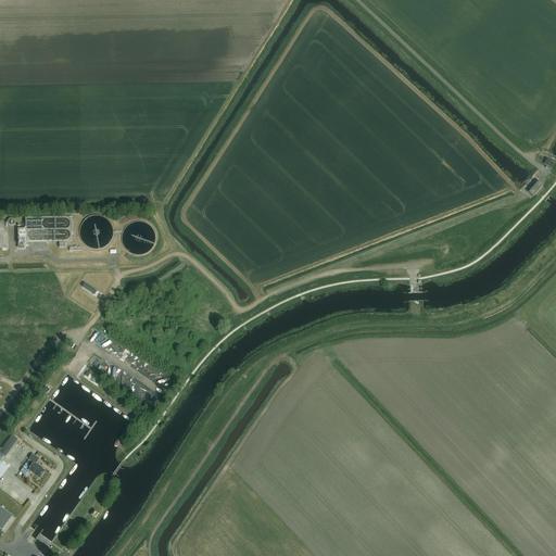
[(551,171),(555,163),(547,159),(544,165),(546,166),(546,168),(551,171)]
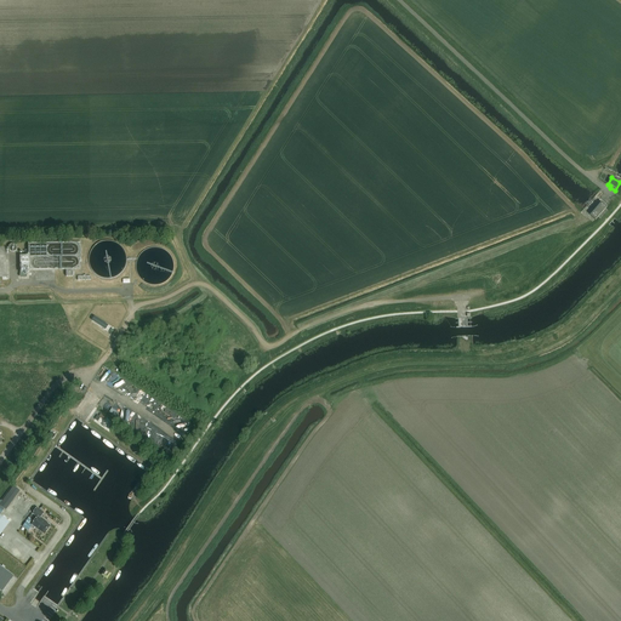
[(605,209),(607,208),(602,203),(591,215),(596,220),(598,217),(600,220),(604,215),(608,211),(605,209)]
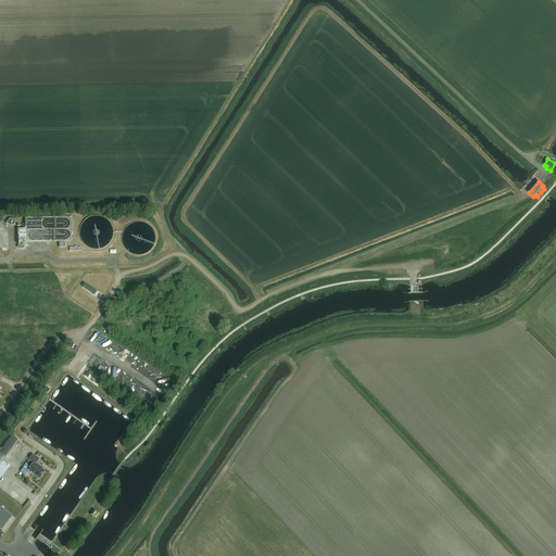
[(100,293),(88,285),(86,288),(98,297),(100,293)]
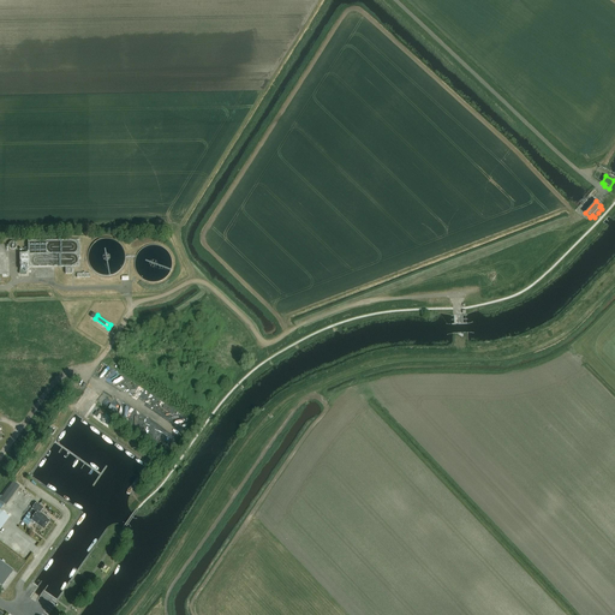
[(117,411),(124,401),(120,399),(115,405),(113,402),(111,407),(117,411)]
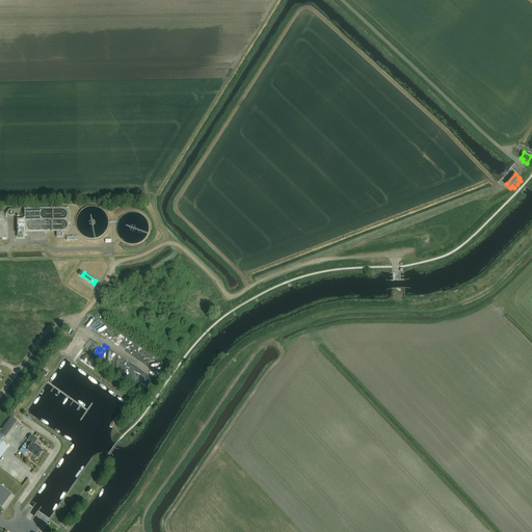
[(117,366),(122,368),(127,358),(122,356),(117,366)]
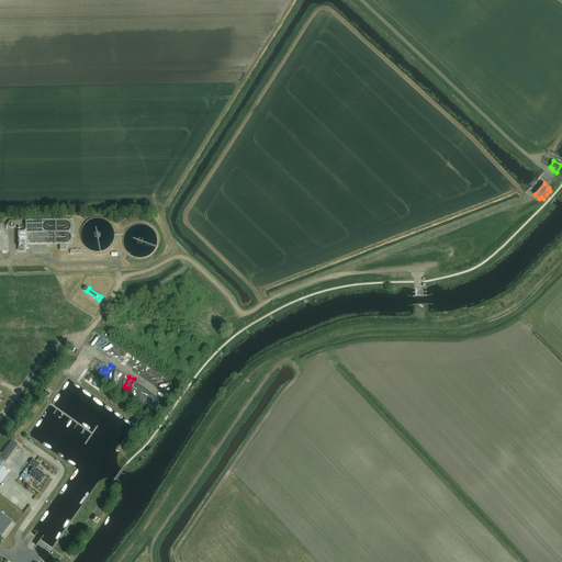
[(168,382),(159,386),(163,394),(171,391),(168,382)]
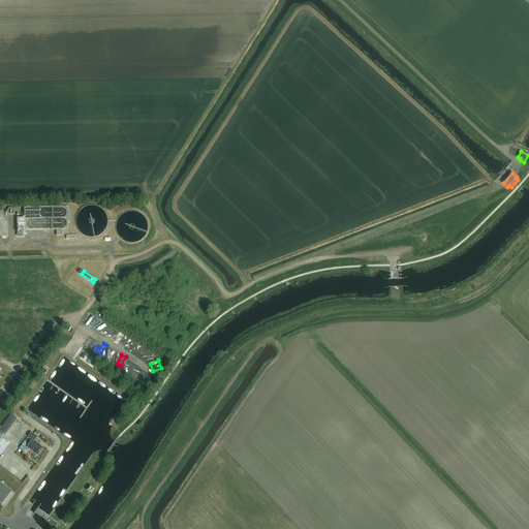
[(0,430),(5,434),(18,418),(11,414),(0,429),(0,430)]
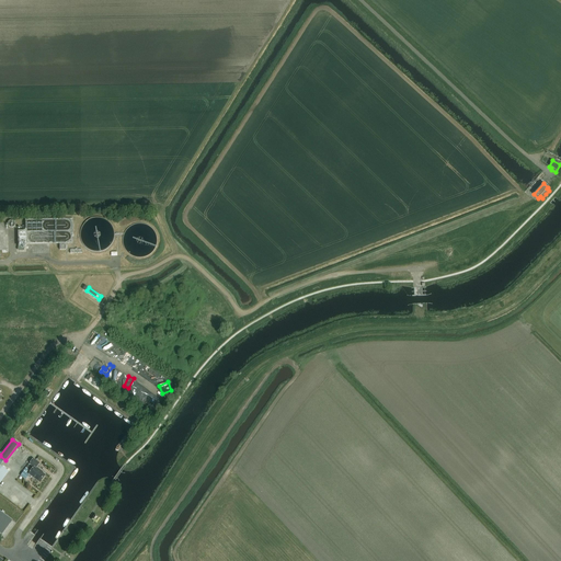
[(29,473),(41,483),(46,476),(41,471),(41,470),(37,468),(39,464),(33,458),(30,464),(34,467),(29,473)]
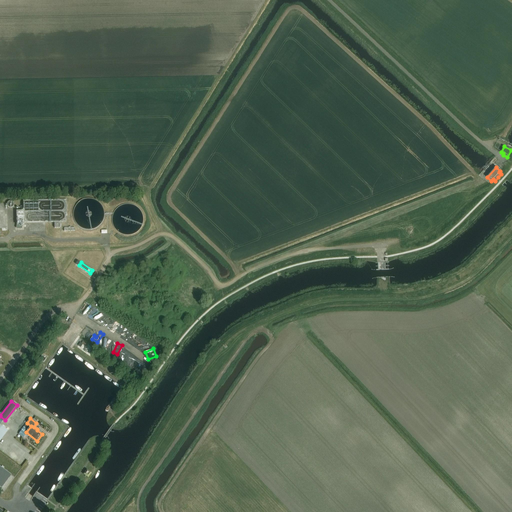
[(18,434),(23,437),(27,433),(24,431),(26,429),(24,427),(22,430),(18,434)]
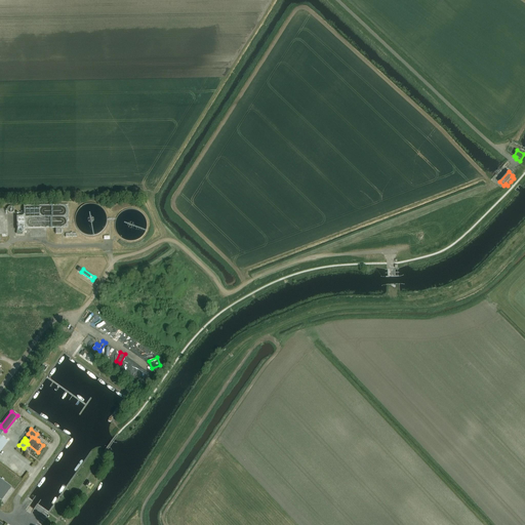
[(0,498),(1,500),(11,487),(0,478),(0,498)]
